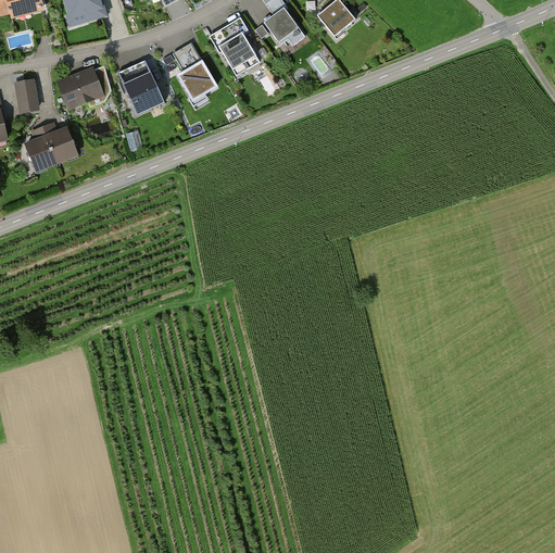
[(0,0),(0,11),(10,9),(12,15),(42,7),(40,0),(0,0)]
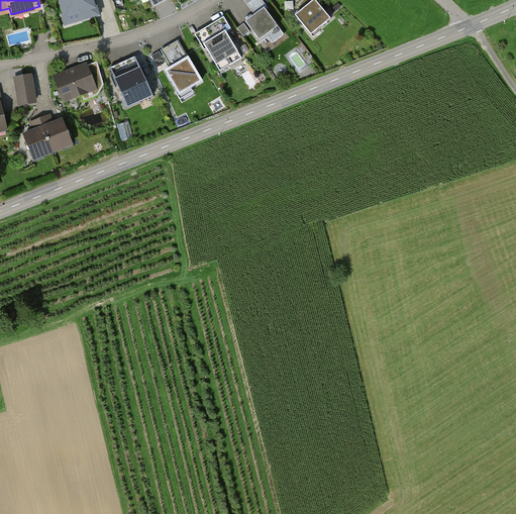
[(98,14),(94,0),(63,0),(70,22),(98,14)]
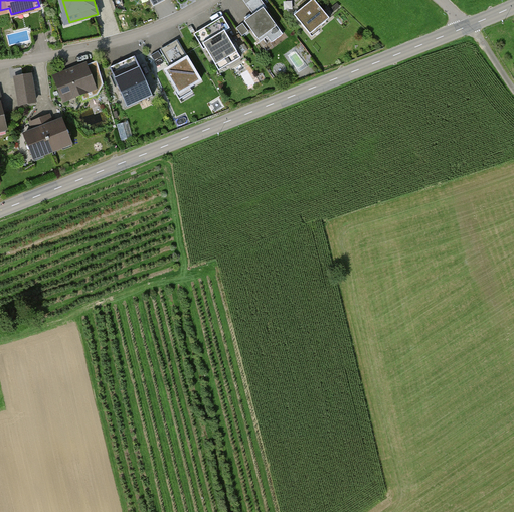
[(283,33),(260,0),(245,0),(253,11),(244,17),(258,37),(266,31),(273,40),(283,33)]
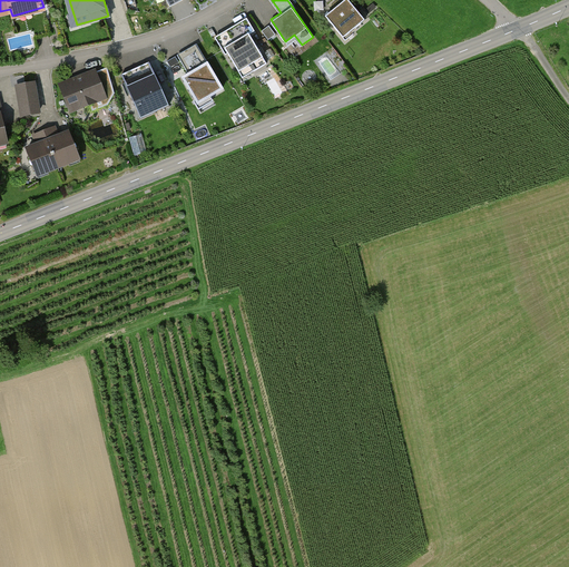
[(362,17),(347,0),(340,0),(324,15),(342,35),(362,17)]
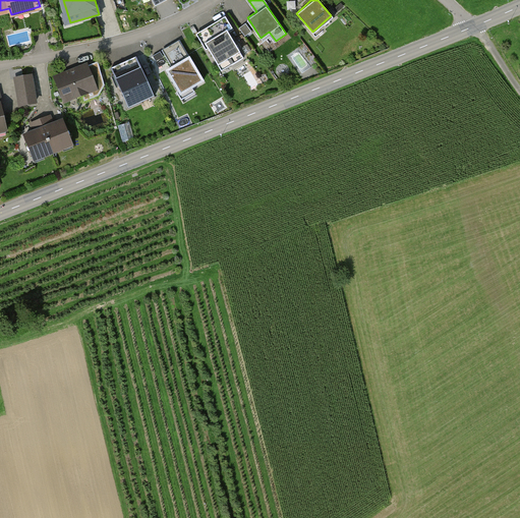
[(226,15),(196,33),(204,44),(208,42),(224,68),(243,57),(228,31),(233,27),(226,15)]
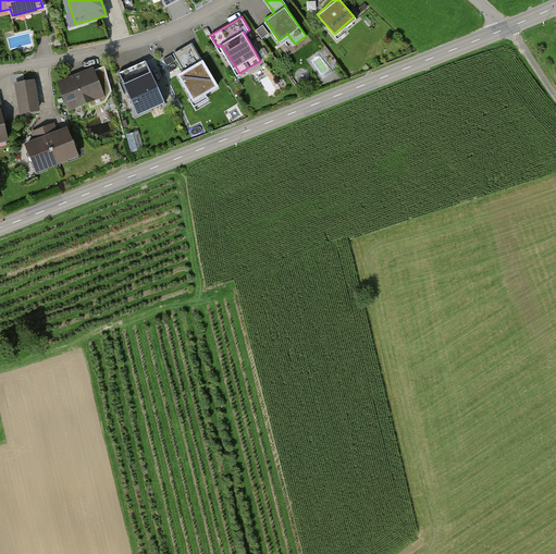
[(219,86),(193,41),(174,52),(185,70),(177,74),(194,101),(219,86)]
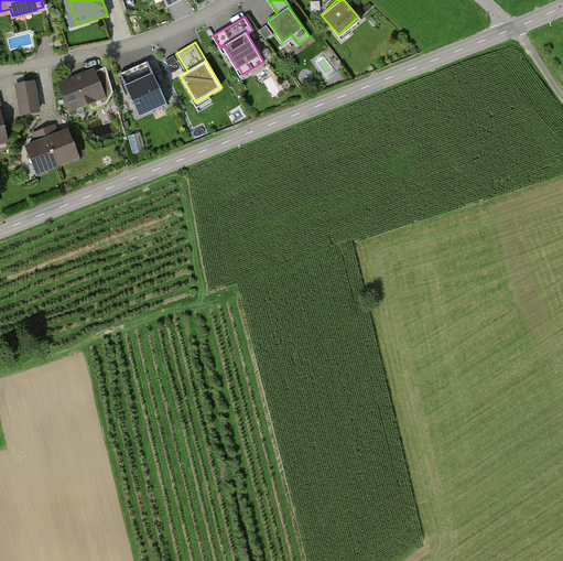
[(172,105),(150,57),(119,72),(140,119),(172,105)]
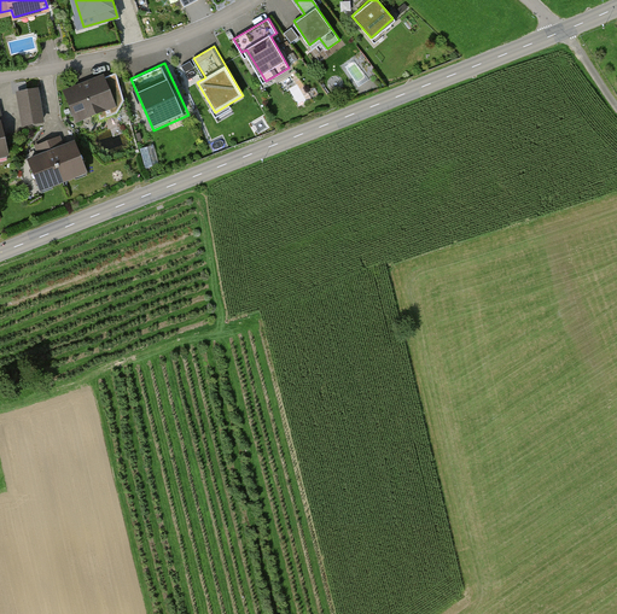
[(114,105),(102,75),(67,89),(79,120),(114,105)]
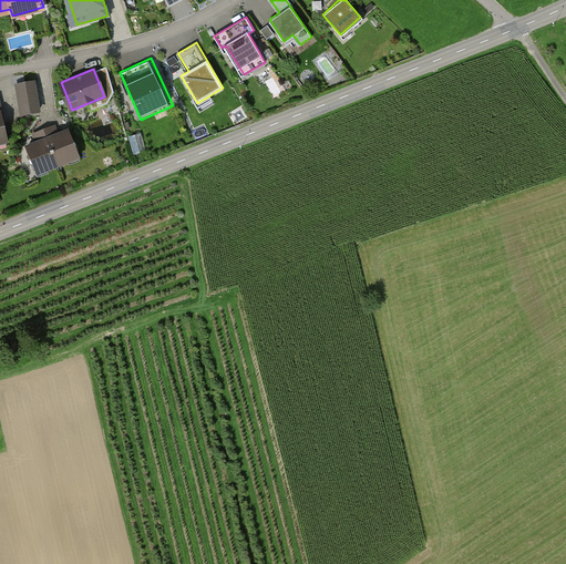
[(39,109),(34,80),(14,83),(20,112),(39,109)]
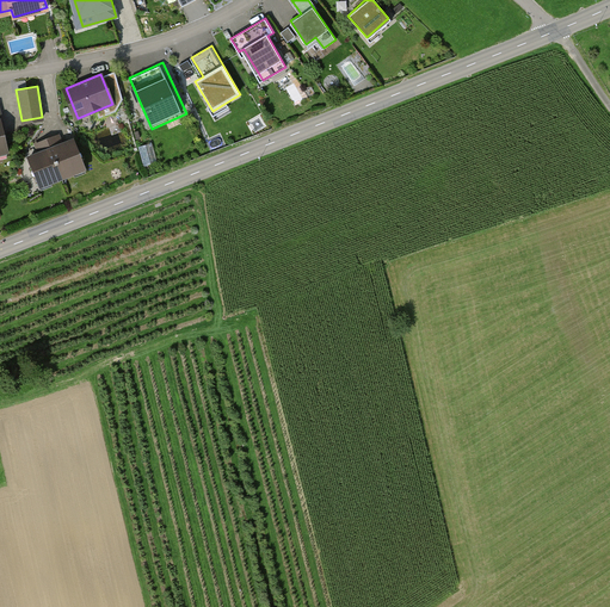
[(42,153),(30,158),(42,186),(85,168),(73,140),(65,143),(60,134),(37,142),(42,153)]
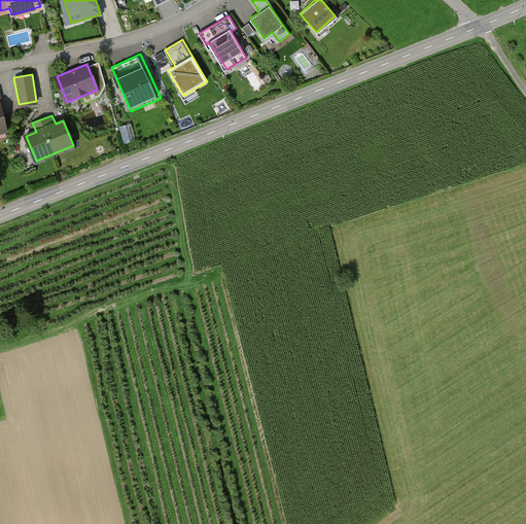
[(126,138),(137,137),(134,120),(124,123),(126,138)]
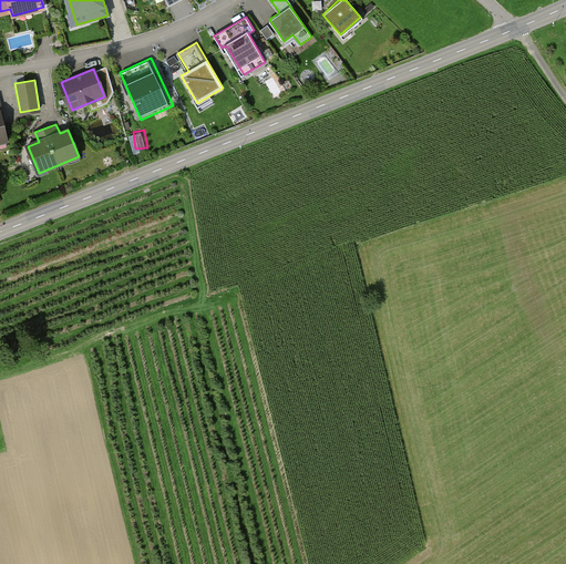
All buildings are outlined.
